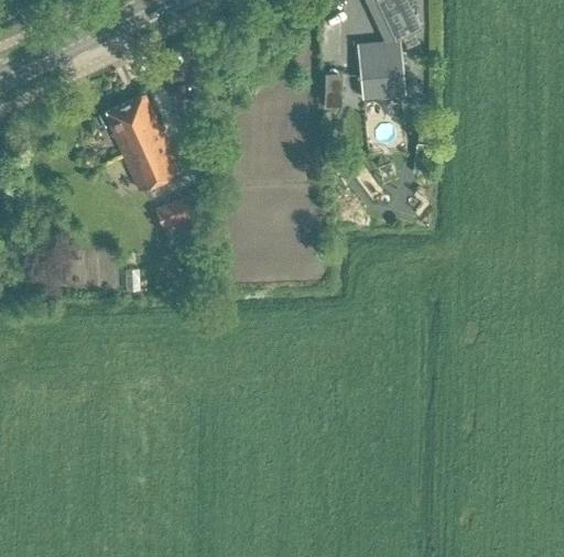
[(373,0),(394,43),(421,31),(405,0),(373,0)]
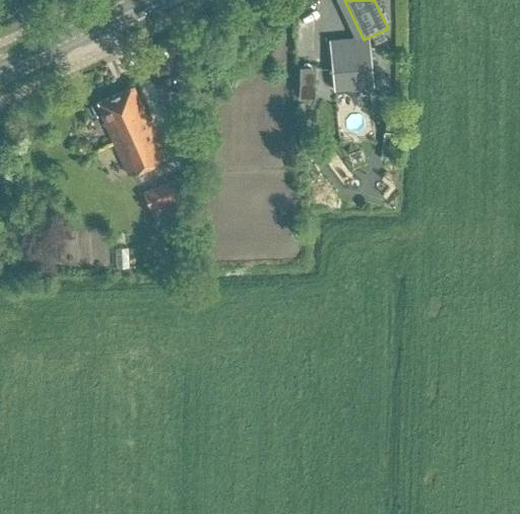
[(373,90),(369,52),(368,41),(329,44),(333,93),(373,90)]
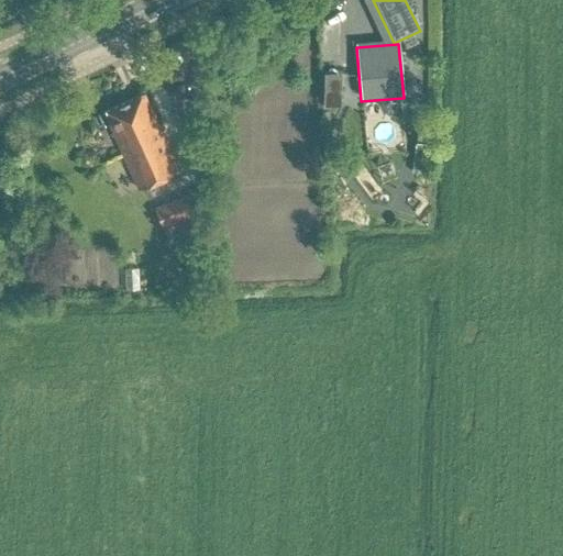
[(103,117),(139,192),(179,174),(144,97),(103,117)]
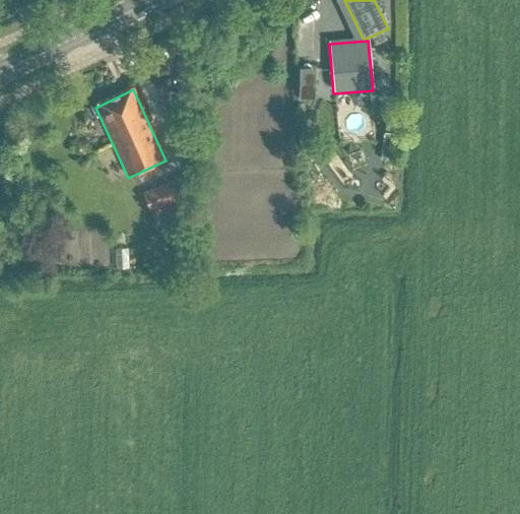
[(395,157),(397,137),(383,135),(380,155),(395,157)]
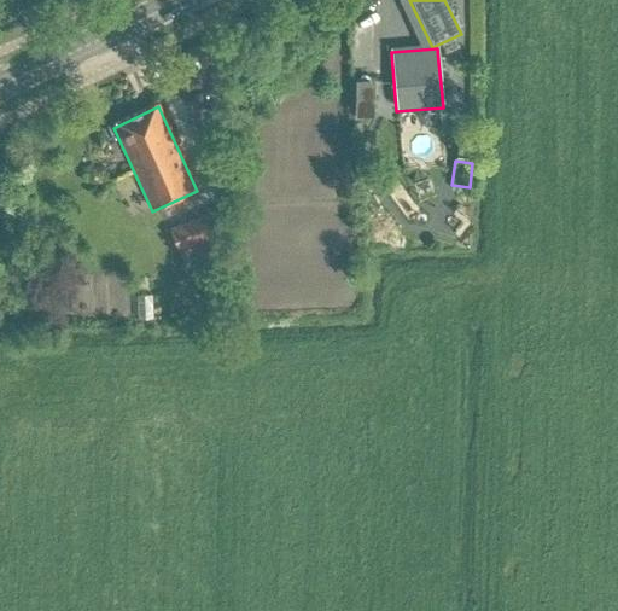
[(182,259),(222,242),(221,210),(170,232),(182,259)]
